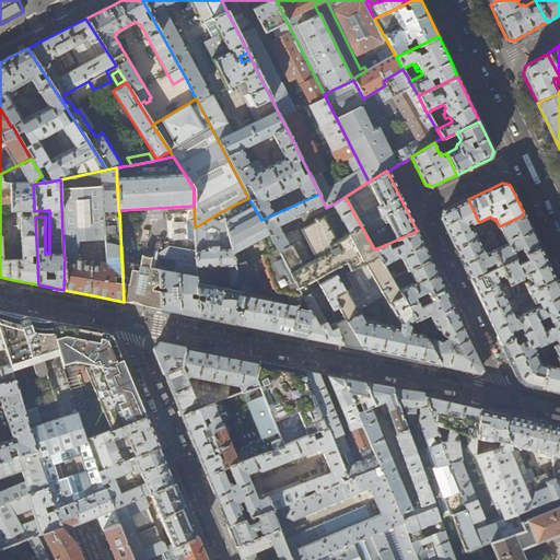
[(310,310),(312,314),(306,338),(311,339),(362,349),(334,298),(353,288),(346,273),(377,257),(374,249),(345,197),(333,205),(337,211),(301,230),(316,259),(313,261),(301,241),(296,231),(283,236),(282,234),(294,226),(293,218),(299,216),(303,222),(326,210),(326,208),(319,194),(261,220),(301,292),(310,310)]
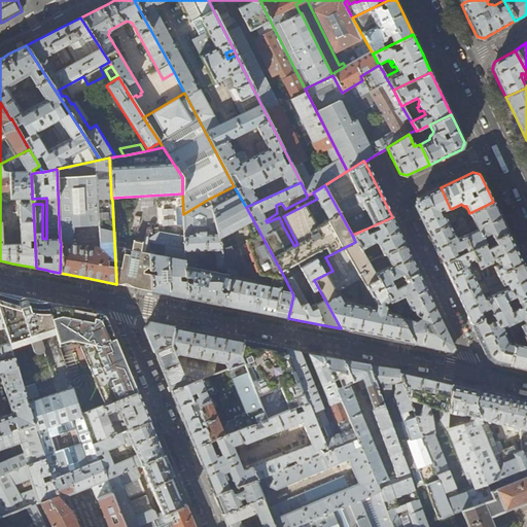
[(283,275),(246,207),(234,186),(209,199),(218,237),(244,223),(251,237),(244,240),(258,274),(275,277),(273,287),(237,280),(227,278),(222,305),(248,310),(274,315),(280,289),(283,275)]
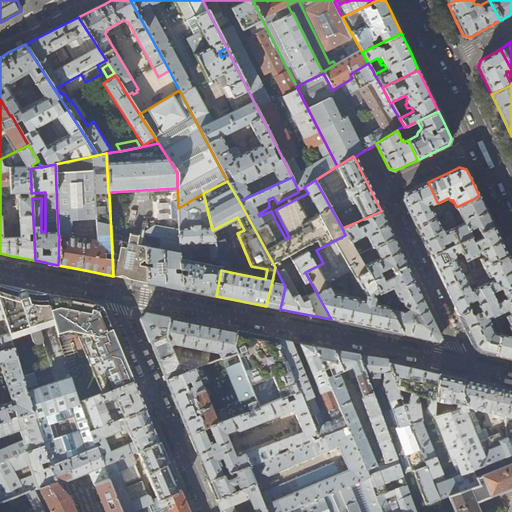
[(434,204),(437,202),(428,182),(406,193),(403,200),(406,207),(416,227),(435,217),(443,214),(441,209),(439,206),(432,210),(431,209),(429,211),(426,206),(429,205),(430,205),(431,205),(432,206),(434,205),(434,204)]
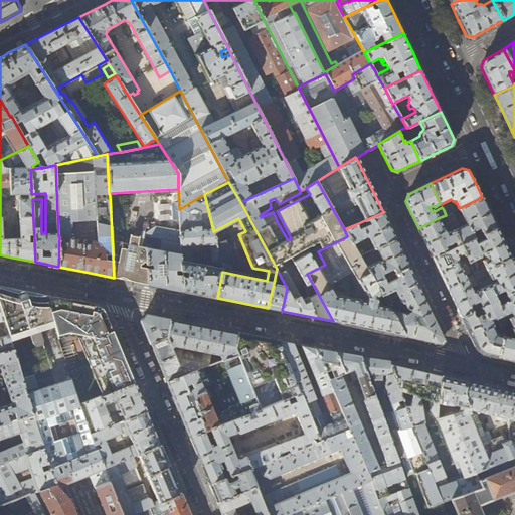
[(213,231),(204,194),(179,209),(179,230),(181,254),(182,291),(202,295),(217,298),(222,272),(220,262),(214,234),(213,231)]
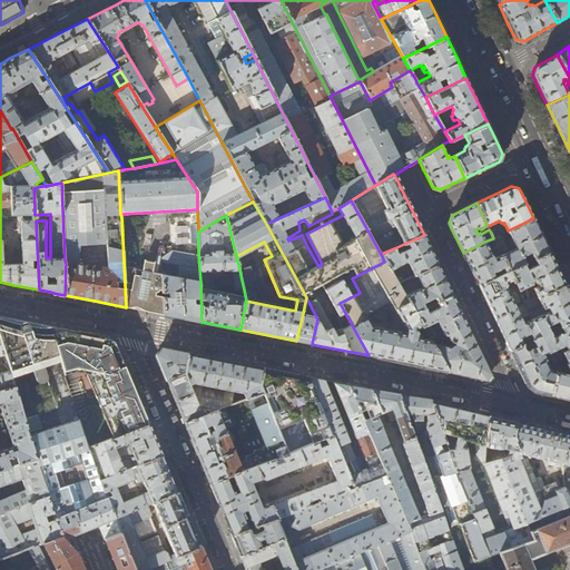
[(533,218),(508,231),(512,239),(508,242),(510,246),(514,245),(516,248),(509,252),(501,234),(497,236),(493,238),(501,255),(509,271),(549,252),(541,234),(533,218)]
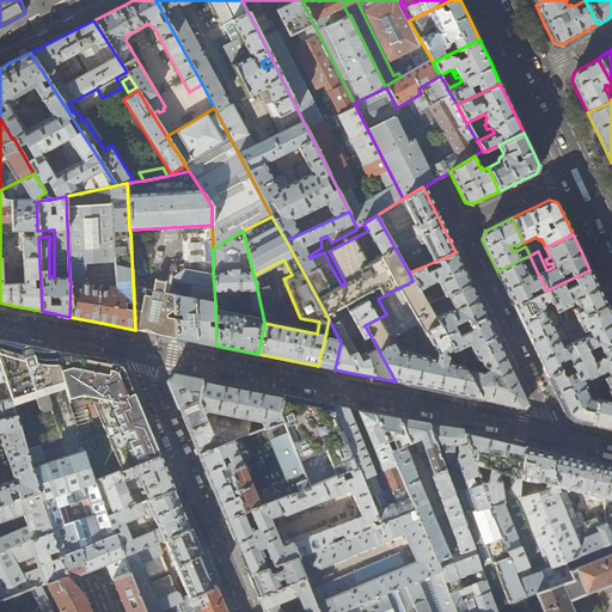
[(456,252),(436,261),(439,265),(426,273),(423,267),(409,273),(412,281),(418,291),(435,282),(439,283),(445,297),(447,295),(470,285),(461,265),(456,252)]
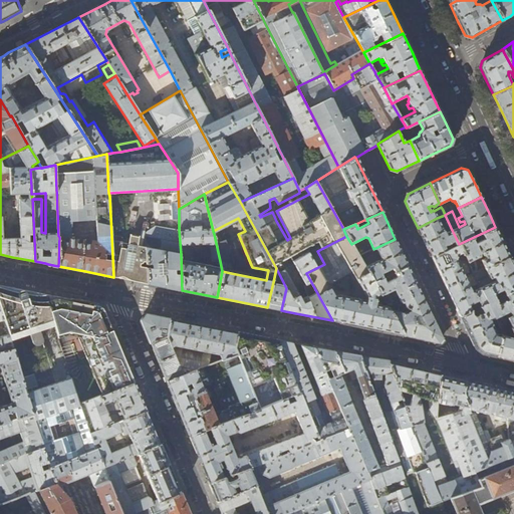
[(445,233),(437,218),(418,228),(420,232),(432,257),(459,244),(452,230),(445,233)]
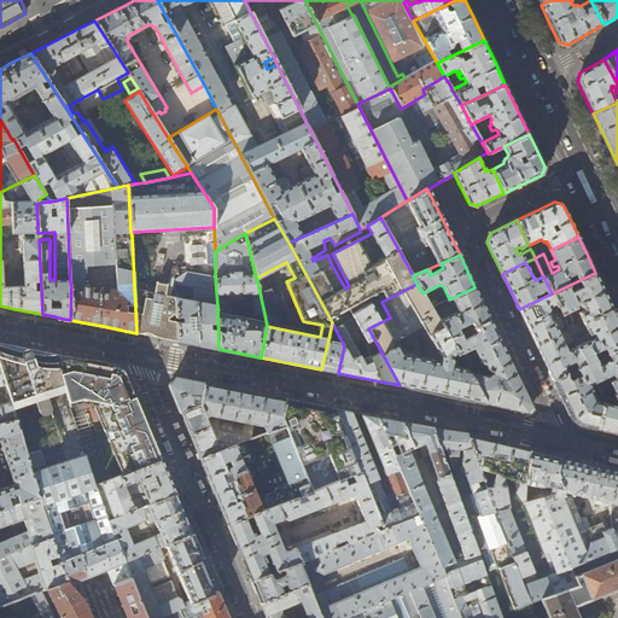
[(136,333),(158,337),(178,342),(175,293),(174,283),(174,281),(180,277),(178,273),(179,270),(179,269),(178,268),(176,267),(175,267),(174,267),(173,268),(172,269),(167,295),(155,293),(155,292),(151,291),(149,287),(147,286),(144,284),(138,283),(134,284),(136,333)]
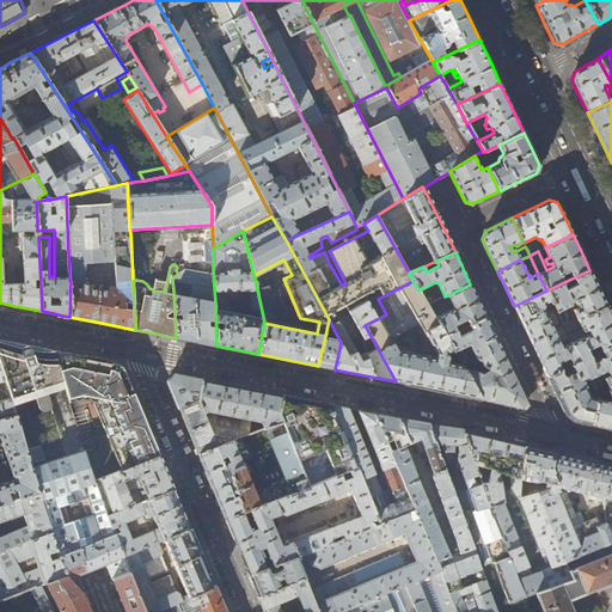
[(215,303),(213,274),(185,269),(178,274),(172,279),(172,280),(194,283),(191,298),(177,295),(177,291),(173,291),(176,338),(191,341),(194,341),(216,346),(215,303)]
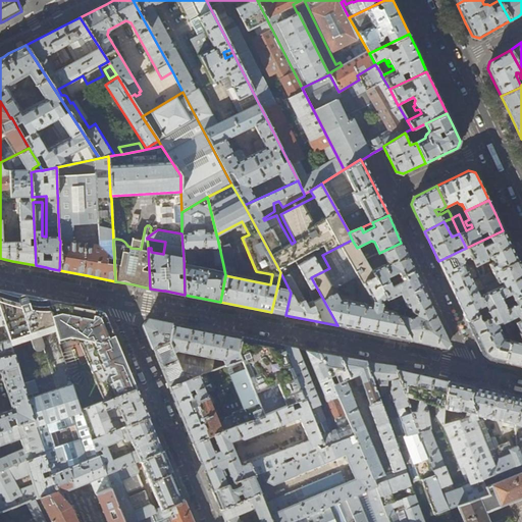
[(503,230),(466,248),(470,256),(472,261),(474,266),(486,260),(486,255),(488,254),(492,262),(488,264),(490,269),(487,270),(489,273),(517,260),(509,243),(503,230)]
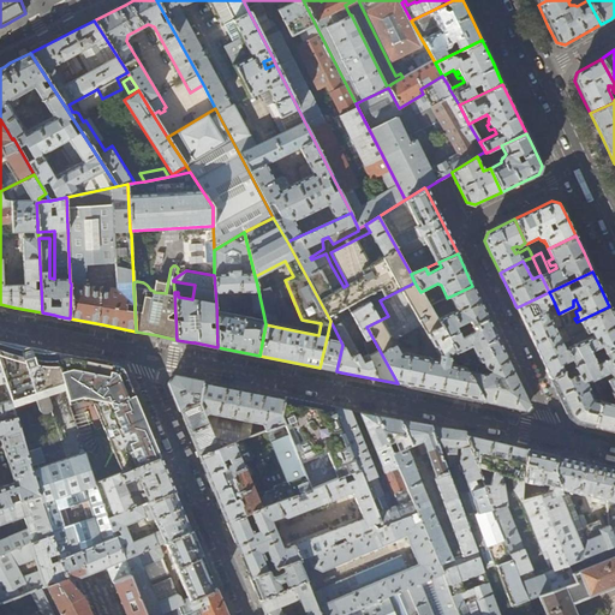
[(280,314),(269,287),(264,288),(263,281),(261,279),(256,280),(263,312),(278,315),(280,314)]
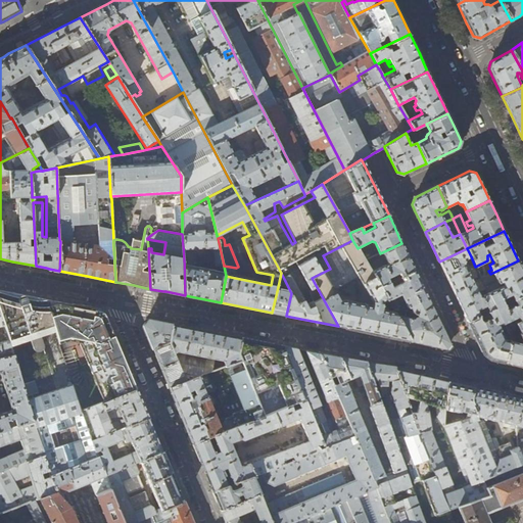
[(358,248),(352,240),(323,255),(330,269),(312,278),(338,326),(351,329),(411,341),(395,315),(395,314),(394,312),(383,310),(383,306),(381,305),(382,301),(386,299),(380,287),(371,272),(358,248)]
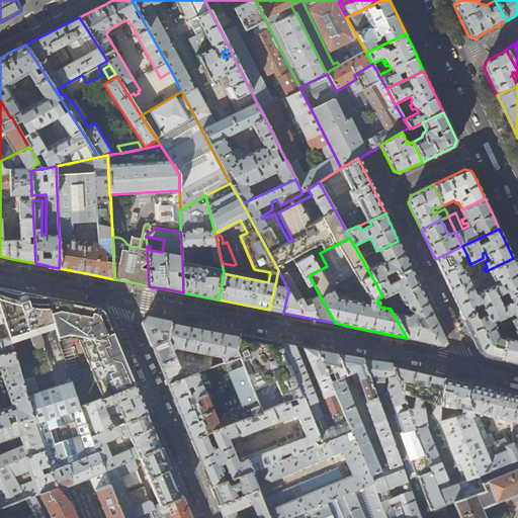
[(398,241),(378,250),(384,261),(367,269),(376,284),(385,280),(398,274),(411,268),(406,257),(398,241)]
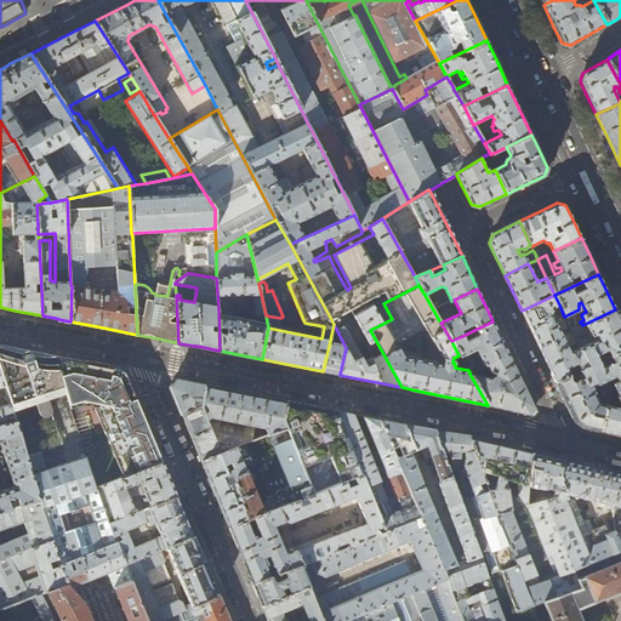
[(553,308),(559,305),(554,295),(522,311),(528,324),(539,346),(571,330),(564,317),(562,311),(557,312),(554,318),(552,314),(551,314),(553,308)]
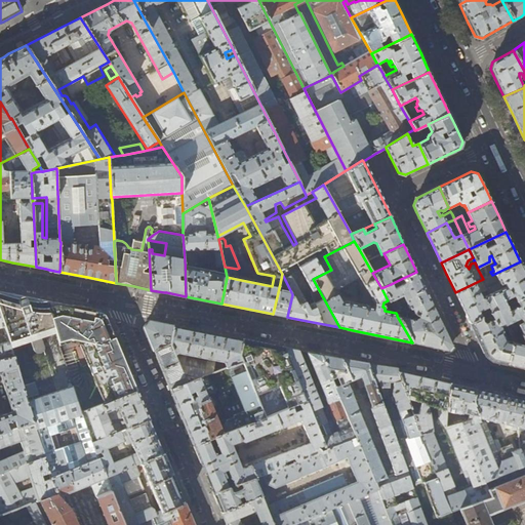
[(524,272),(520,261),(492,275),(483,279),(486,286),(498,280),(500,284),(501,286),(505,285),(506,287),(490,294),(497,310),(524,295),(524,272)]
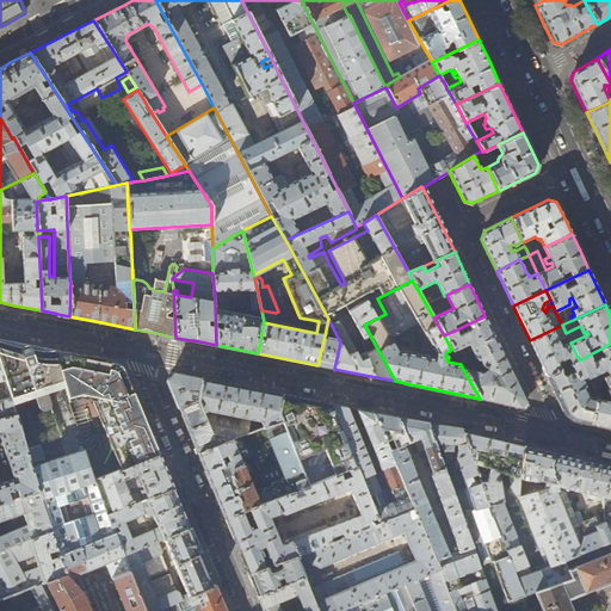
[(275,325),(276,313),(261,310),(264,322),(275,325)]
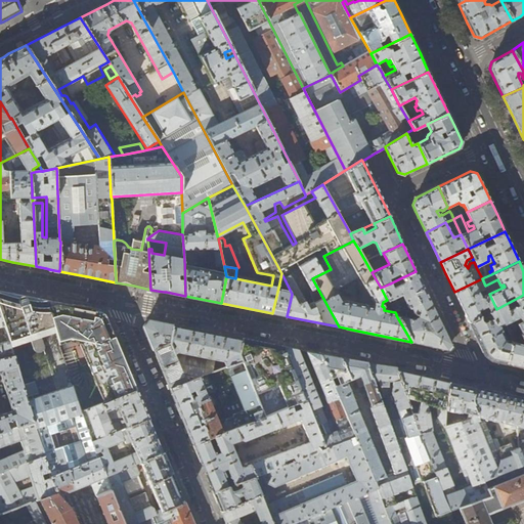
[(416,271),(402,277),(404,282),(392,288),(390,284),(381,288),(387,300),(388,301),(401,294),(403,299),(401,300),(402,303),(405,301),(408,309),(410,308),(429,299),(423,286),(416,271)]
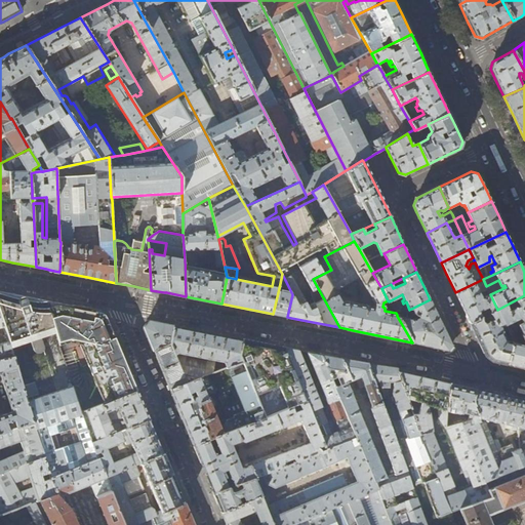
[(488,289),(486,286),(483,279),(455,292),(465,312),(470,323),(497,310),(490,294),(482,298),(480,293),(488,289)]
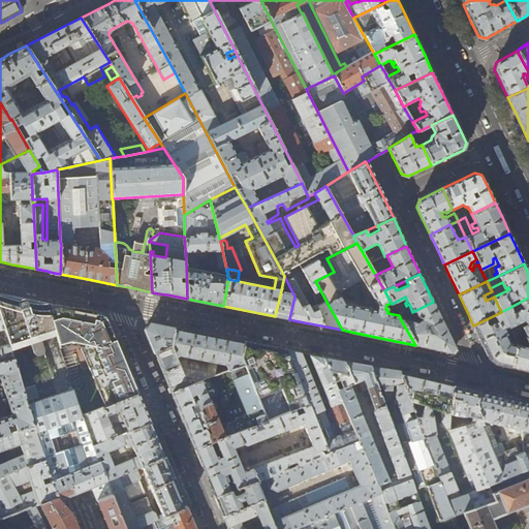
[(289,319),(294,297),(292,292),(281,290),(275,316),(277,316),(289,319)]
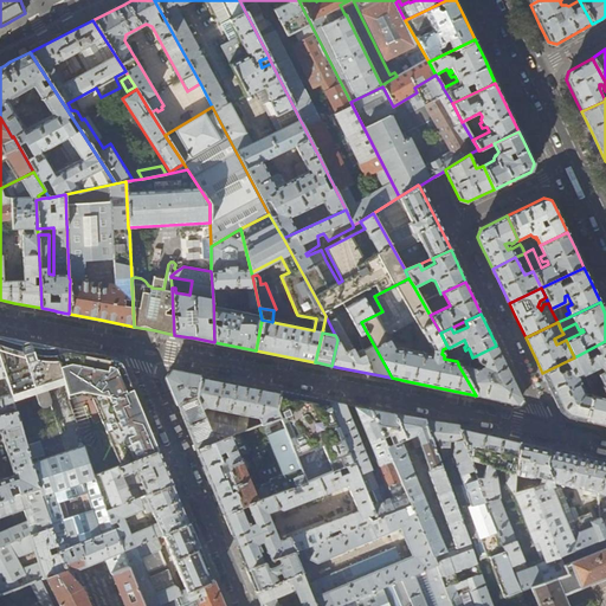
[(64,382),(53,346),(44,345),(11,337),(0,335),(0,366),(4,378),(11,399),(34,392),(45,388),(53,386),(64,382)]
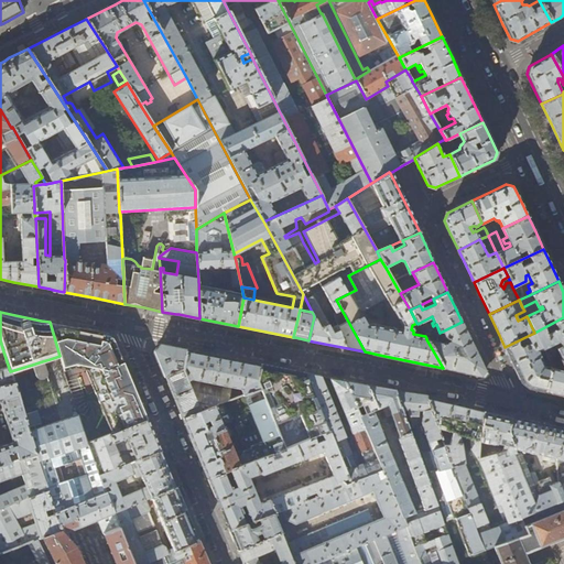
[(563,317),(534,333),(542,349),(559,342),(560,345),(556,346),(557,348),(556,349),(561,360),(563,358),(563,317)]
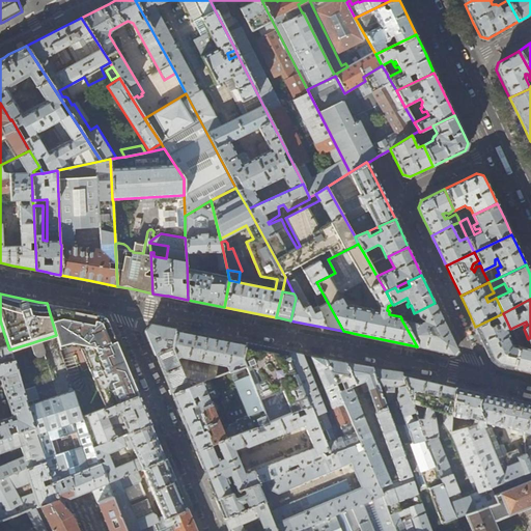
[(139,394),(109,323),(104,316),(99,313),(95,313),(53,305),(47,303),(56,335),(57,339),(60,348),(72,345),(81,347),(106,408),(139,394)]
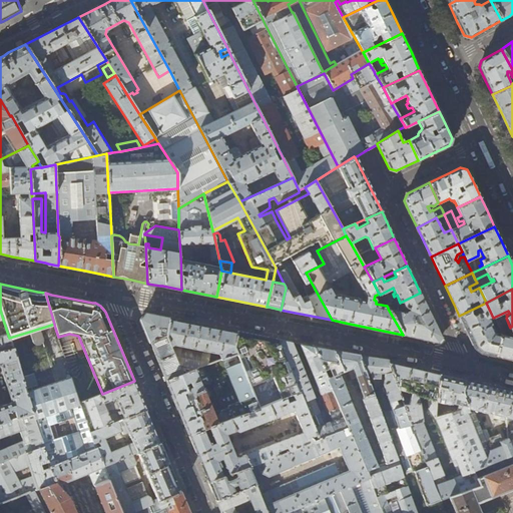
[(420,293),(402,302),(405,308),(408,309),(409,310),(408,311),(407,312),(406,313),(388,309),(403,335),(406,336),(428,341),(437,343),(439,340),(441,338),(427,309),(420,293)]
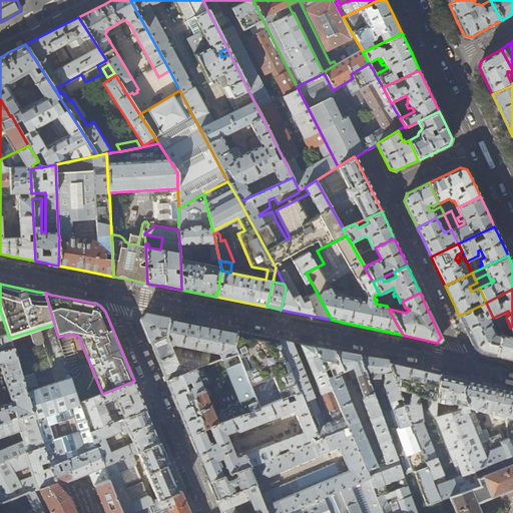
[(493,318),(486,303),(459,316),(467,333),(474,348),(480,353),(495,356),(500,333),(498,329),(494,331),(488,320),(493,318)]
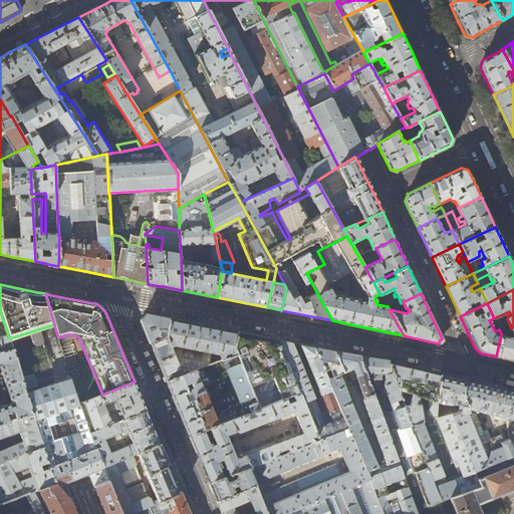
[(0,351),(13,349),(10,341),(9,338),(3,320),(0,310),(0,351)]
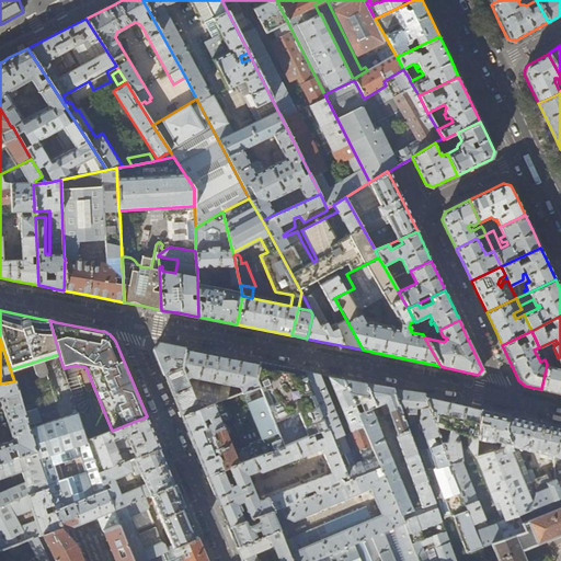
[(182,415),(198,409),(181,367),(185,347),(182,347),(159,343),(157,346),(153,350),(164,374),(174,397),(182,415)]
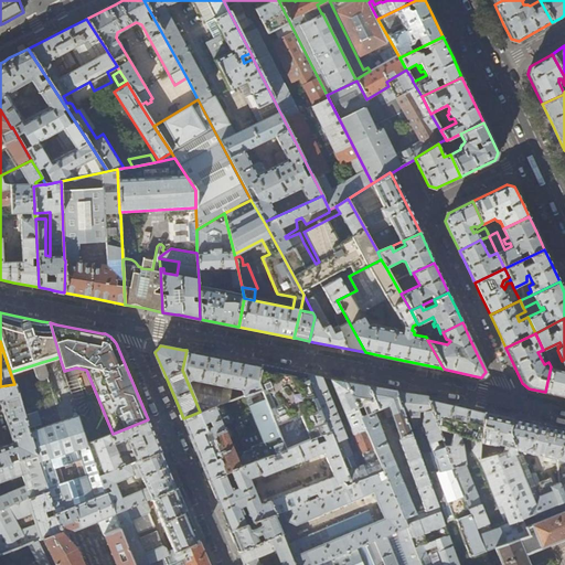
[(225,358),(187,350),(182,370),(200,412),(228,402),(231,388),(241,390),(243,396),(259,390),(256,381),(260,365),(225,358)]
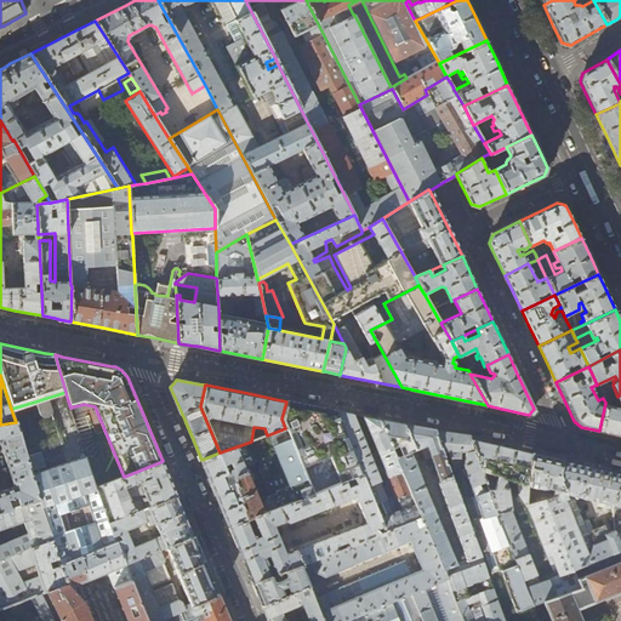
[(620,394),(617,397),(616,398),(620,408),(611,406),(610,400),(605,403),(599,431),(620,436),(620,394)]
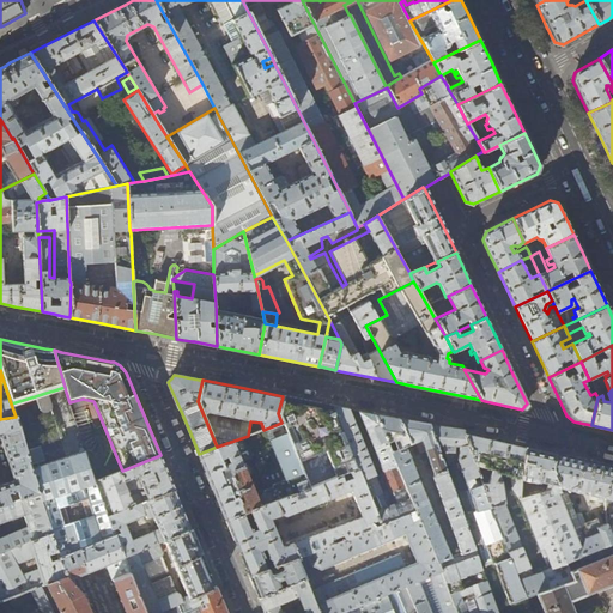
[(12,407),(35,400),(35,396),(11,404),(12,407)]
